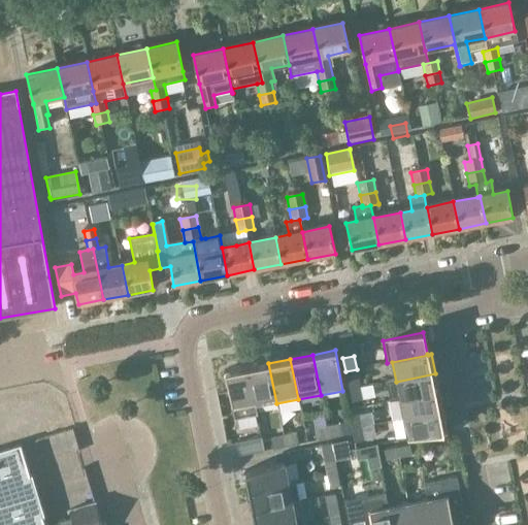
[(255,408),(256,408),(276,403),(268,363),(246,367),(255,408)]
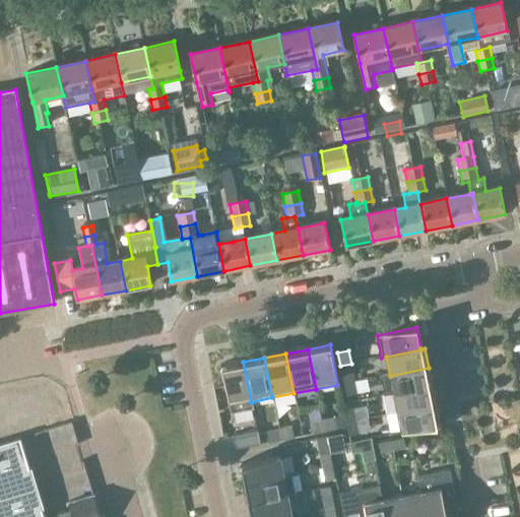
[(253,409),(252,402),(251,402),(243,362),(220,367),(231,414),(253,409)]
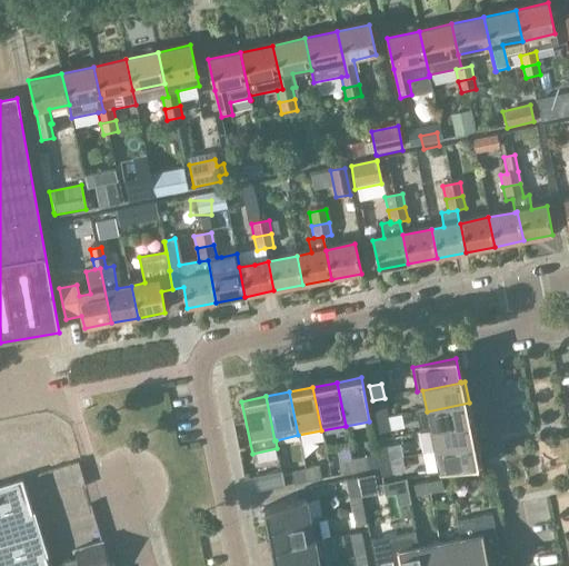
[(420,434),(430,432),(472,424),(469,403),(427,411),(416,414),(420,434)]
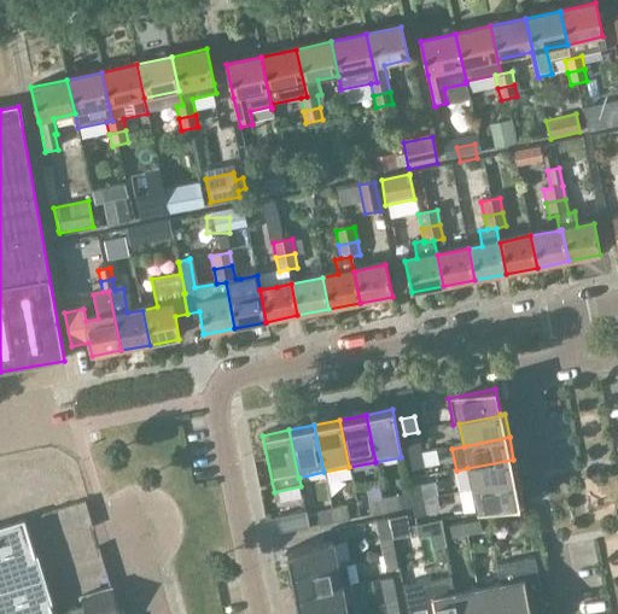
[(409,457),(420,455),(418,439),(406,442),(409,457)]
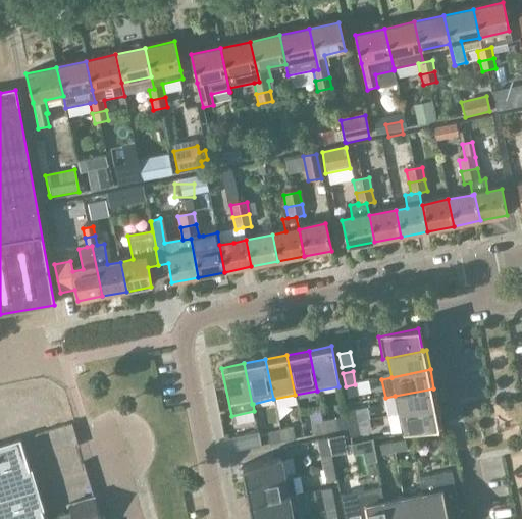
[(355,384),(346,386),(348,399),(358,397),(355,384)]
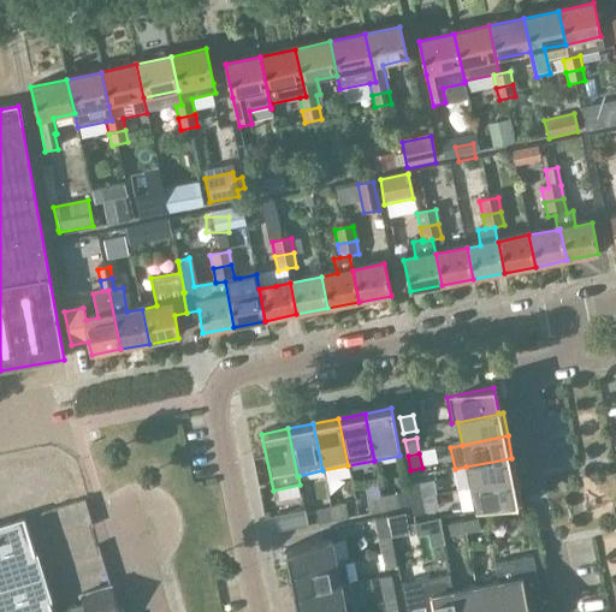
[(471,489),(516,481),(511,458),(466,467),(471,489)]
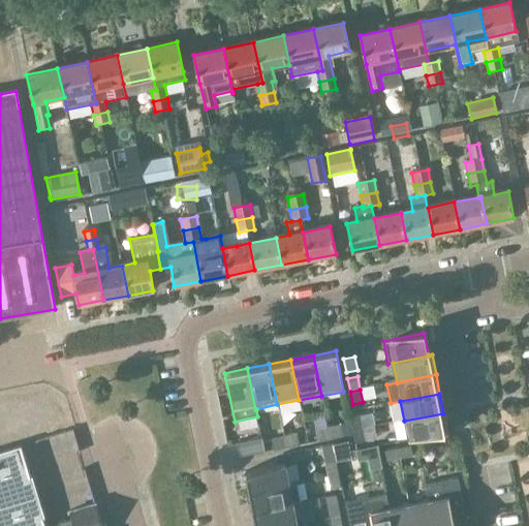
[(443,413),(404,421),(408,441),(447,433),(443,413)]
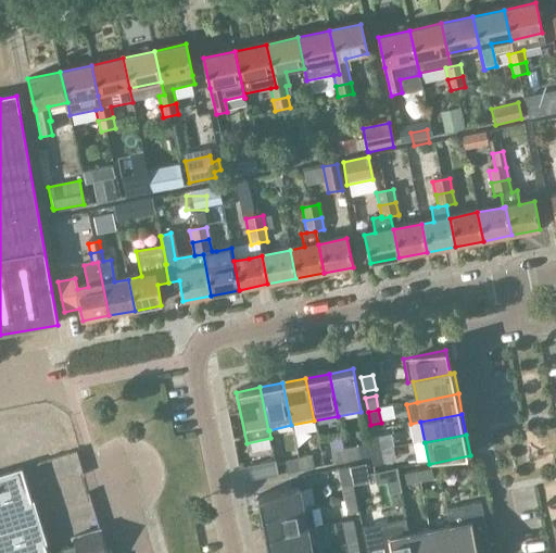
[(369,454),(380,452),(378,438),(367,440),(369,454)]
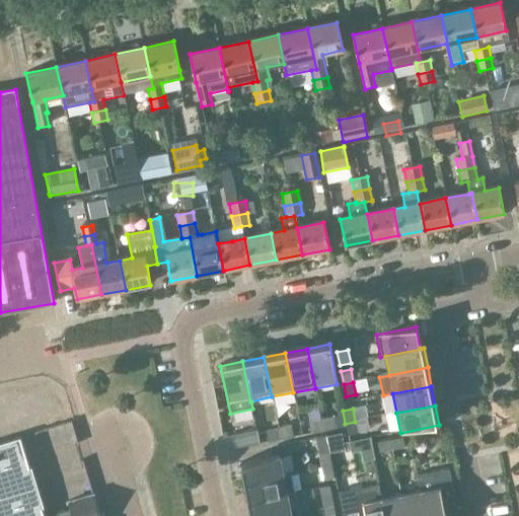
[(332,419),(320,422),(322,432),(335,430),(332,419)]
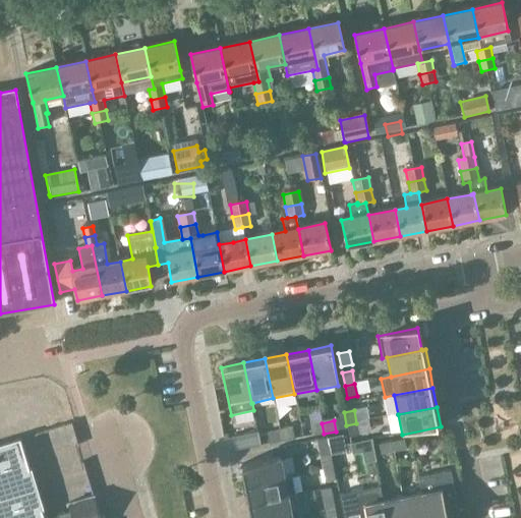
[(322,423),(308,425),(311,437),(324,434),(322,423)]
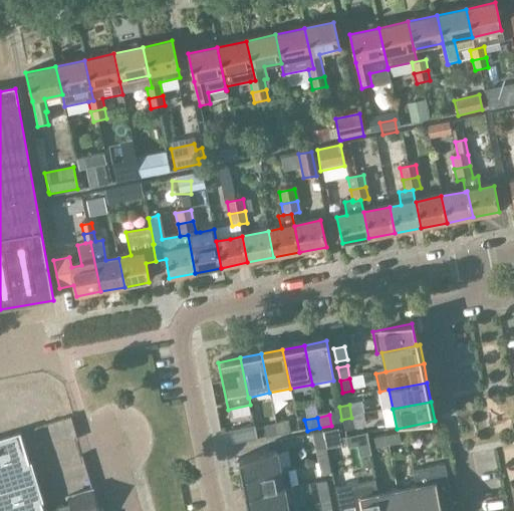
[(351,418),(341,420),(344,432),(354,430),(351,418)]
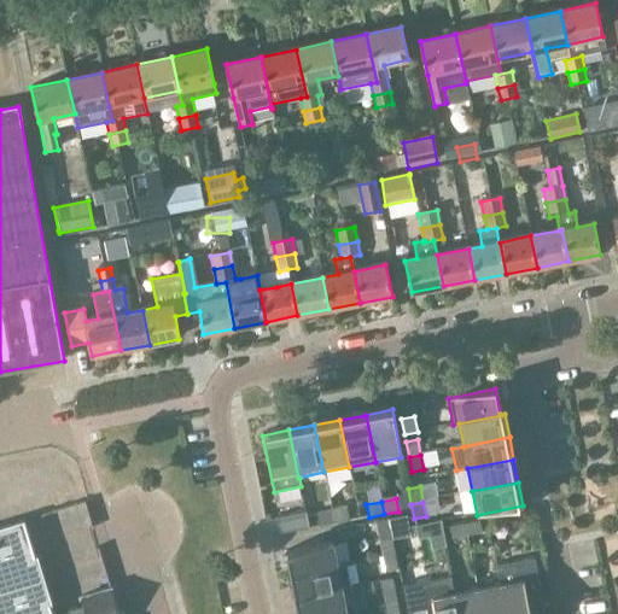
[(334,524),(349,521),(347,508),(332,512),(334,524)]
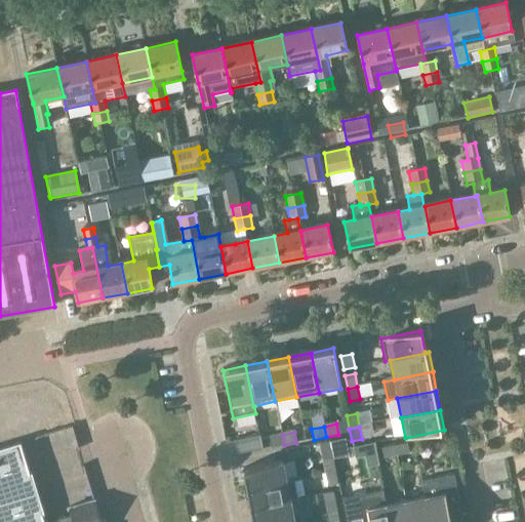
[(271,448),(284,445),(282,435),(269,437),(271,448)]
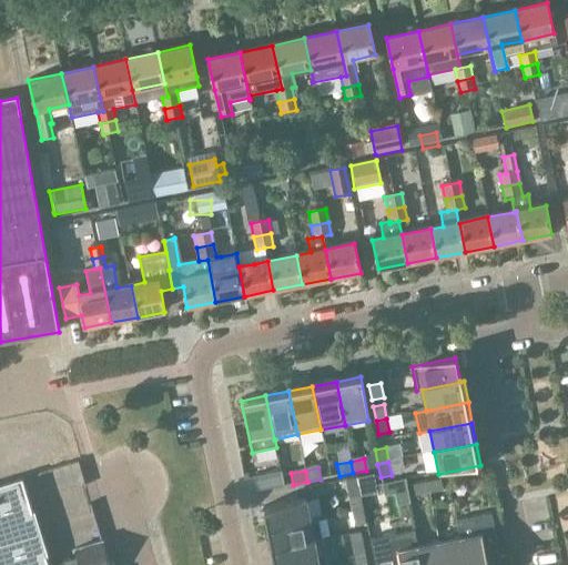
[(68,472),(27,481),(32,501),(59,495),(61,504),(75,501),(68,472)]
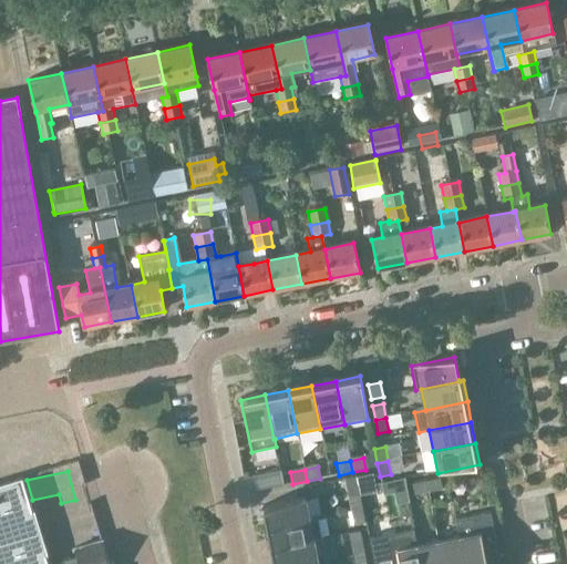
[(256,492),(284,486),(280,471),(253,477),(256,492)]
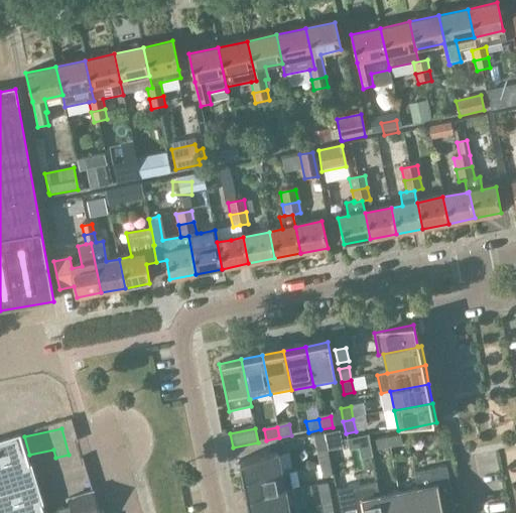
[(326,435),(329,446),(340,444),(338,432),(326,435)]
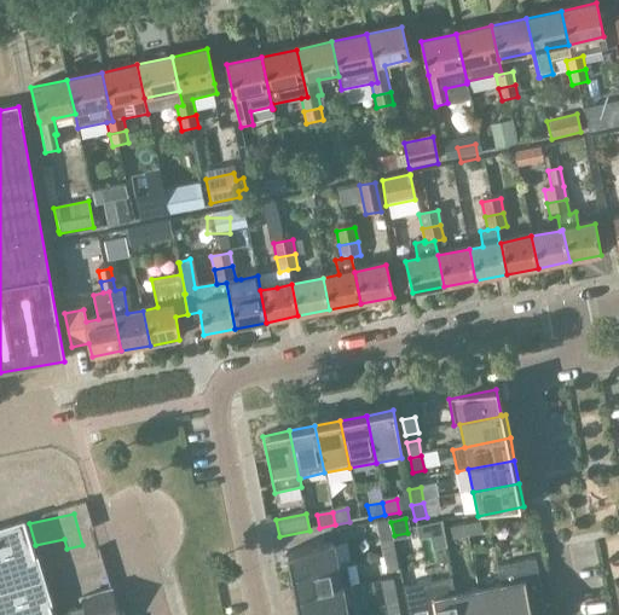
[(52,614),(24,521),(0,528),(0,614),(52,614)]
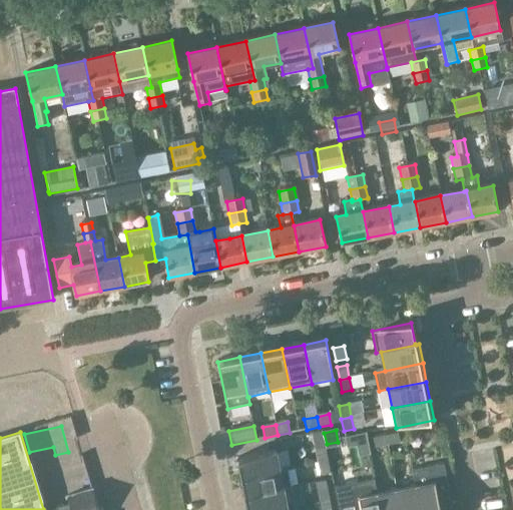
[(385,436),(387,446),(399,444),(397,434),(385,436)]
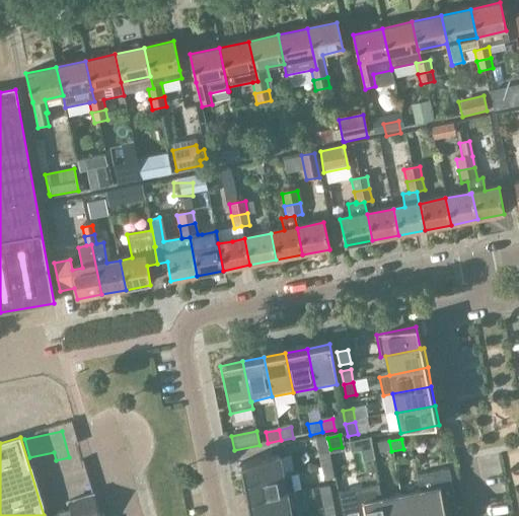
[(379,454),(391,451),(389,441),(377,444),(379,454)]
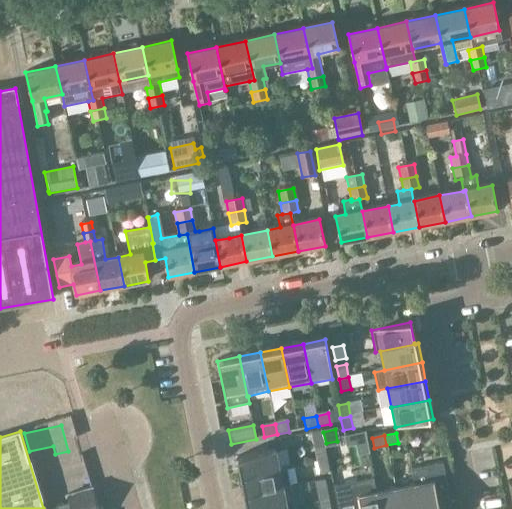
[(280,452),(297,451),(297,441),(279,442),(280,452)]
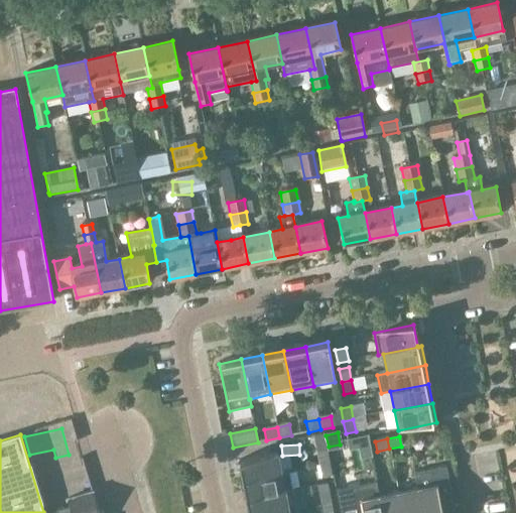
[(319,466),(330,464),(327,452),(317,454),(319,466)]
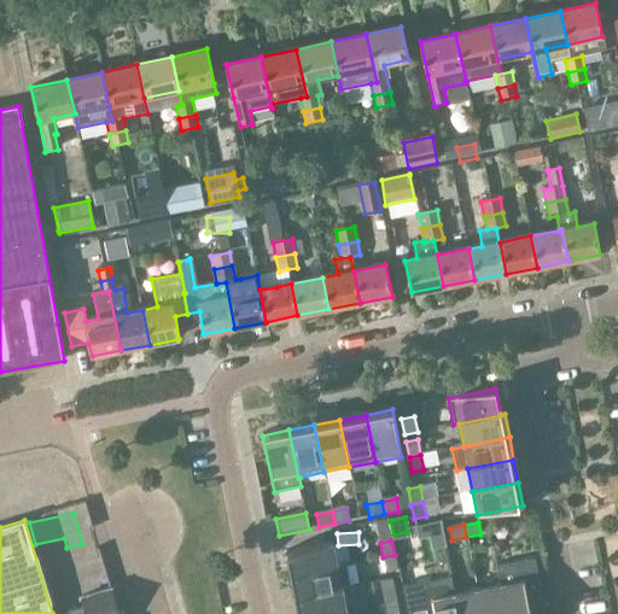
[(291,577),(336,567),(332,544),(286,553),(291,577)]
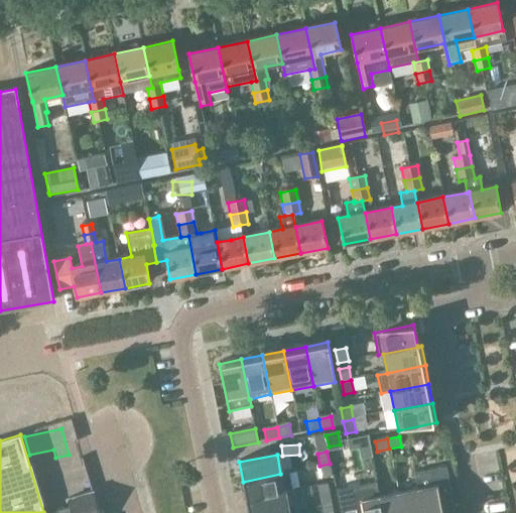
[(330,464),(319,466),(323,479),(332,477),(330,464)]
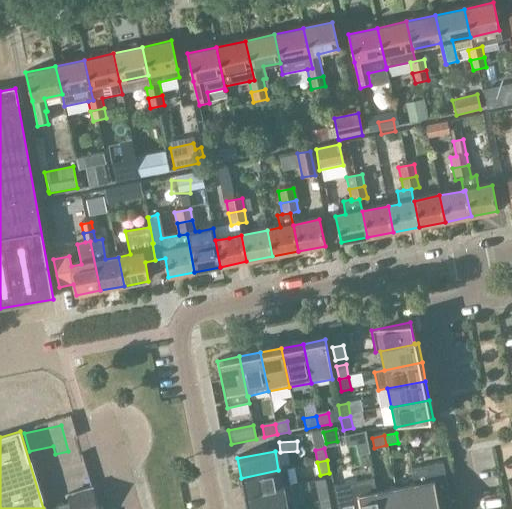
[(442,464),(411,470),(414,486),(418,508),(438,508),(451,506),(446,481),(442,464)]
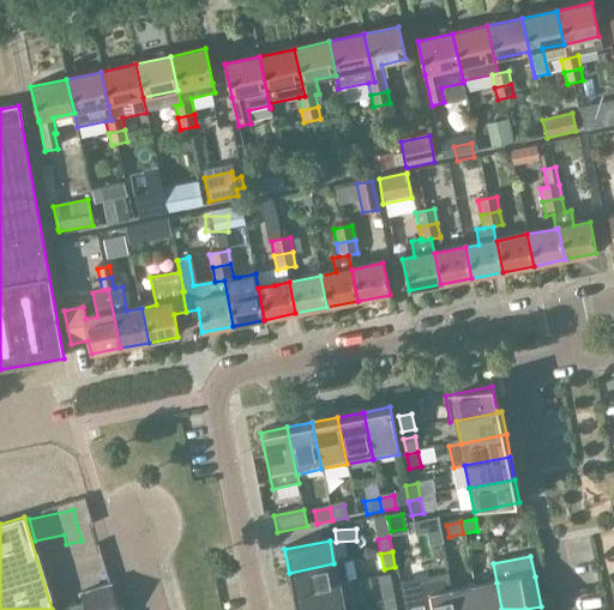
[(293,595),(338,586),(347,585),(342,562),(333,563),(289,573),(293,595)]
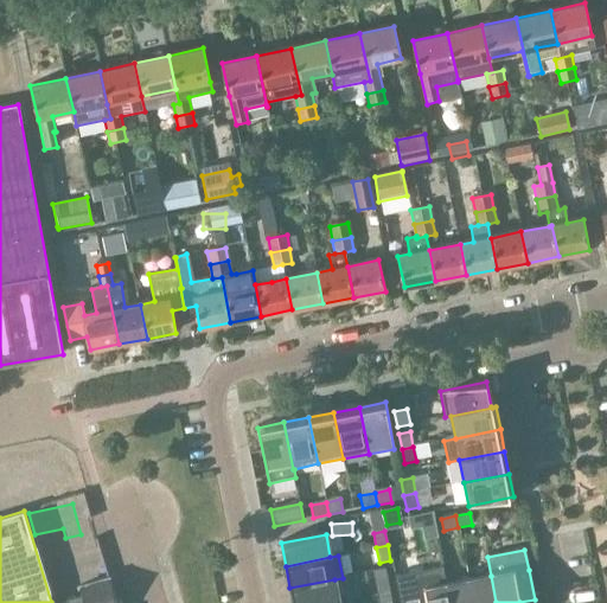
[(448,602),(446,584),(442,568),(395,577),(398,602),(448,602)]
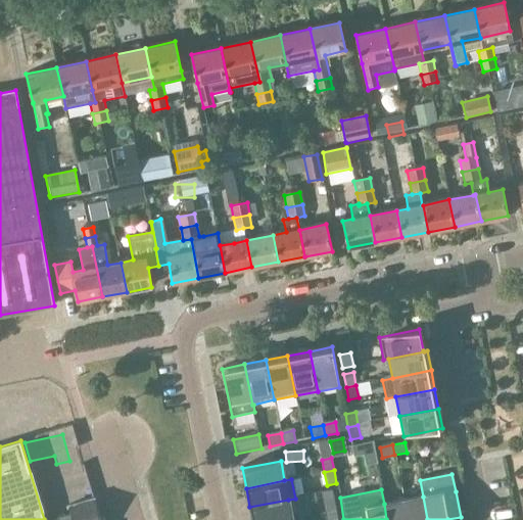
[(427,519),(423,497),(403,501),(407,519),(427,519)]
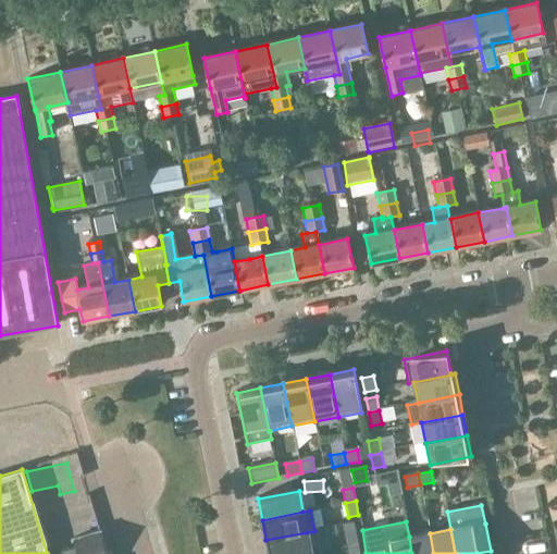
[(347,545),(358,543),(355,530),(344,532),(347,545)]
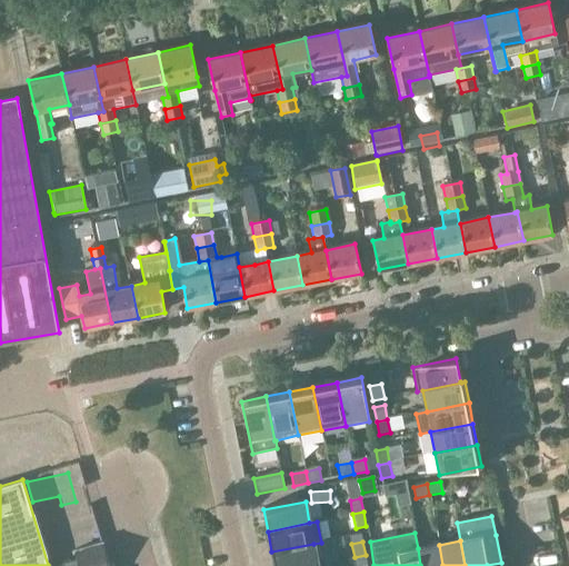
[(318,565),(313,544),(271,552),(273,565),(318,565)]
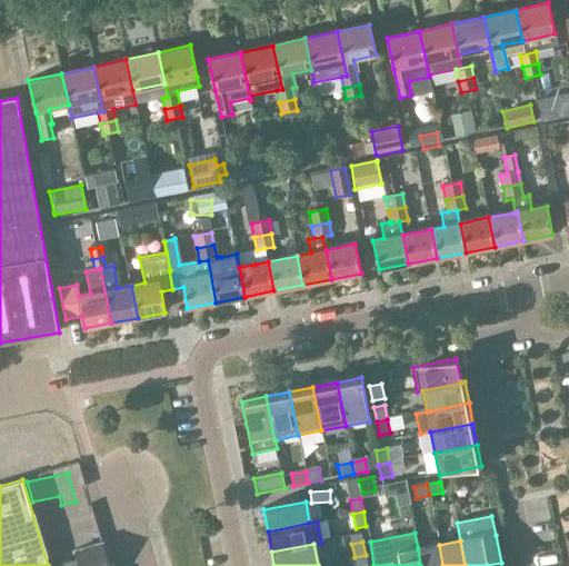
[(110,565),(105,545),(52,560),(53,565),(110,565)]
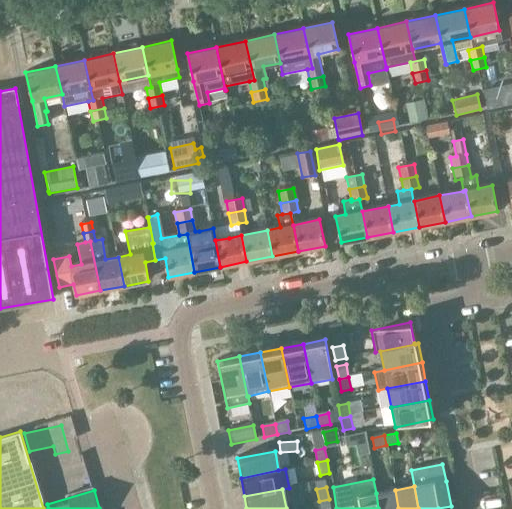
[(398,508),(395,490),(376,493),(378,508),(398,508)]
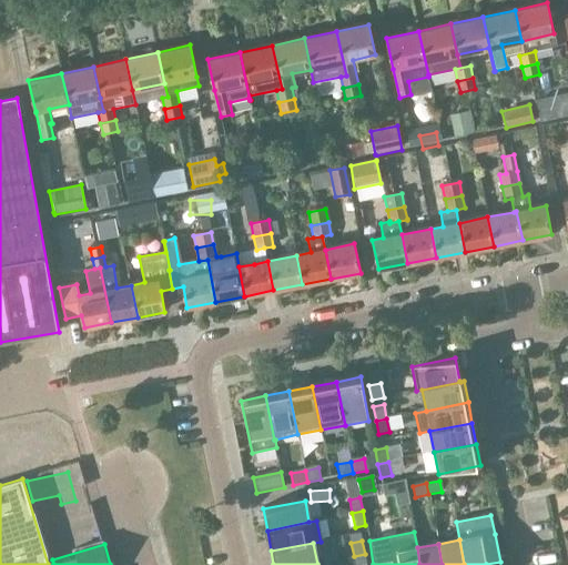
[(365,554),(354,556),(355,564),(366,564),(365,554)]
